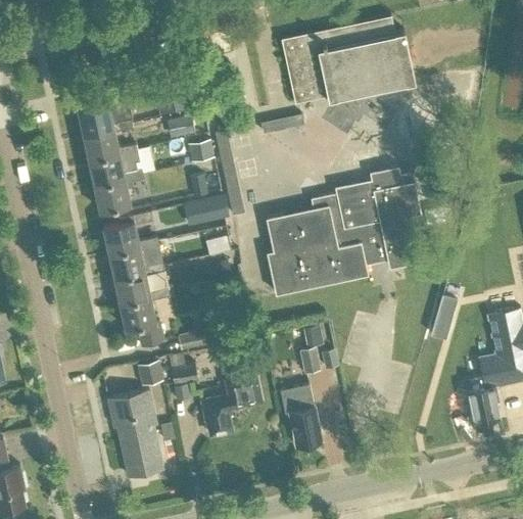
[(328,100),(415,82),(403,31),(394,33),(390,16),(349,25),(281,40),(294,103),(327,97),(328,100)]
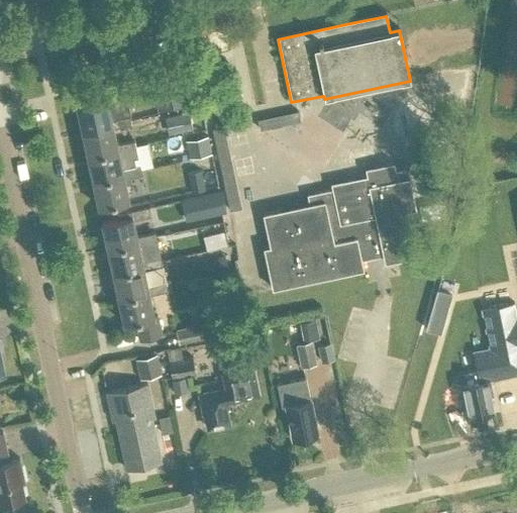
[(167,112),(187,108),(181,75),(160,80),(167,112)]
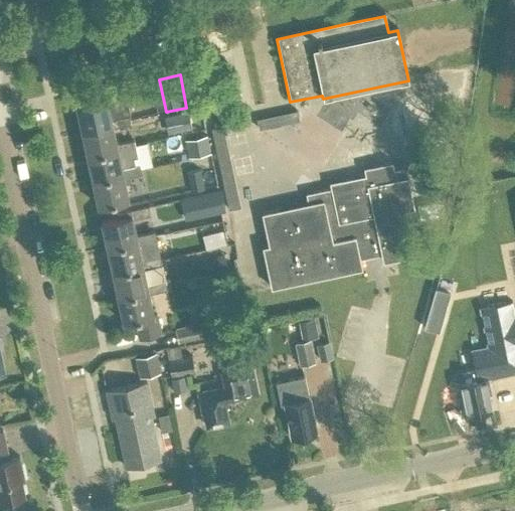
[(81,134),(112,127),(111,122),(129,118),(124,94),(105,98),(106,102),(76,108),(81,134)]
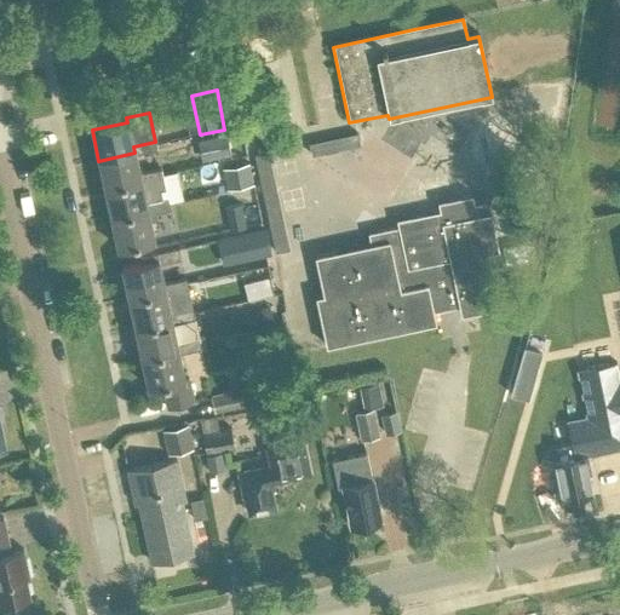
[(227,138),(197,144),(202,166),(231,160),(227,138)]
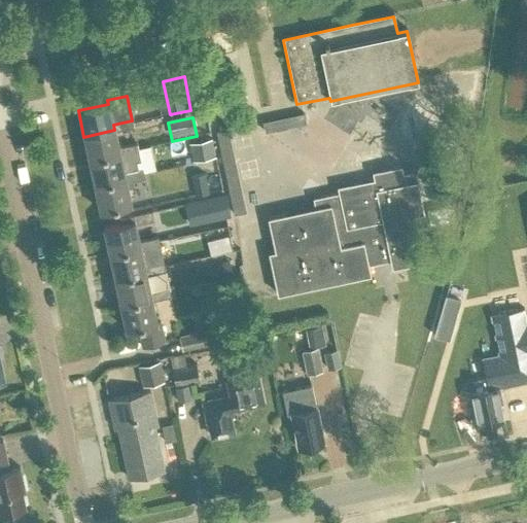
[(132,120),(113,125),(114,130),(83,137),(89,162),(120,155),(118,150),(115,134),(134,130),(132,120)]
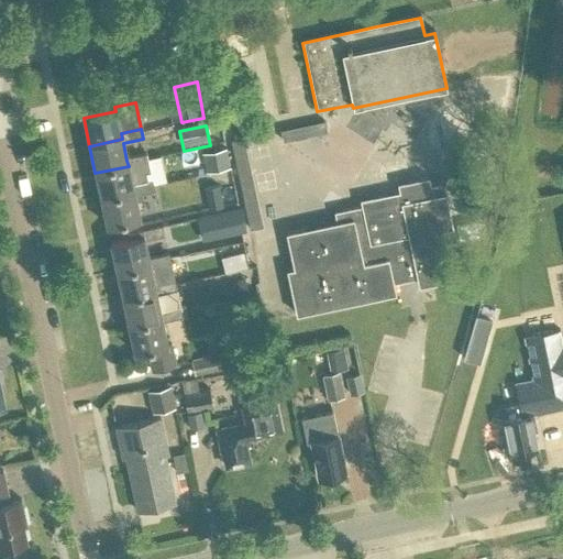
[(224,152),(210,155),(214,174),(229,171),(224,152)]
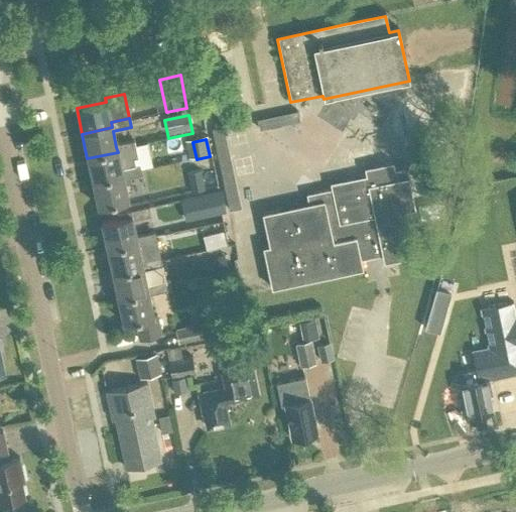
[(87,158),(93,183),(123,176),(122,171),(134,169),(131,159),(137,158),(134,143),(116,147),(118,152),(87,158)]
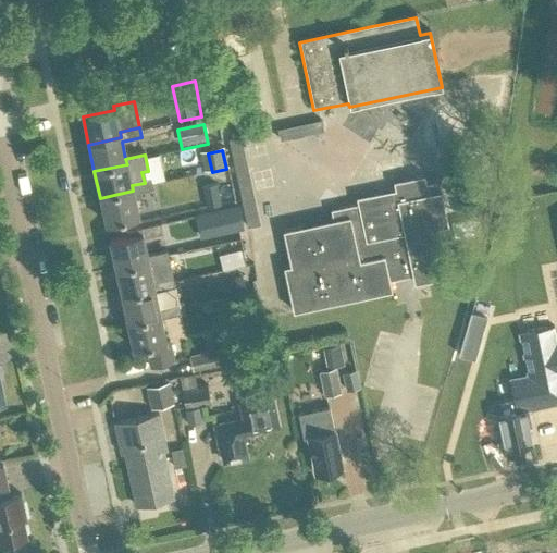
[(415,285),(448,278),(437,228),(447,225),(437,182),(425,185),(423,177),(401,182),(404,189),(357,199),(358,207),(331,212),(333,222),(283,233),(293,278),(285,279),(293,314),(391,293),(388,282),(412,278),(415,285)]
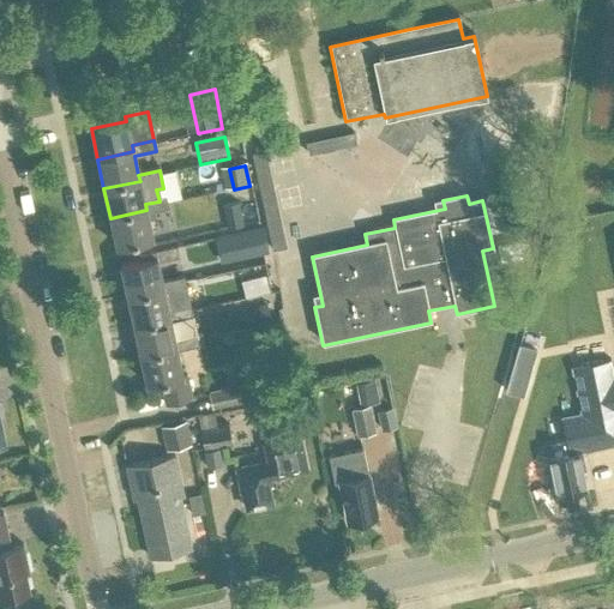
[(145,204),(146,210),(110,218),(116,248),(152,240),(149,222),(156,221),(155,213),(168,211),(166,200),(160,202),(145,204)]
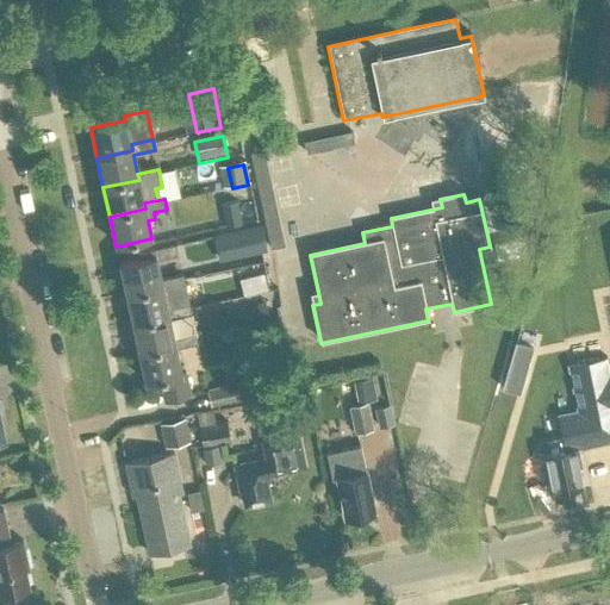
[(236,204),(222,206),(226,228),(241,225),(236,204)]
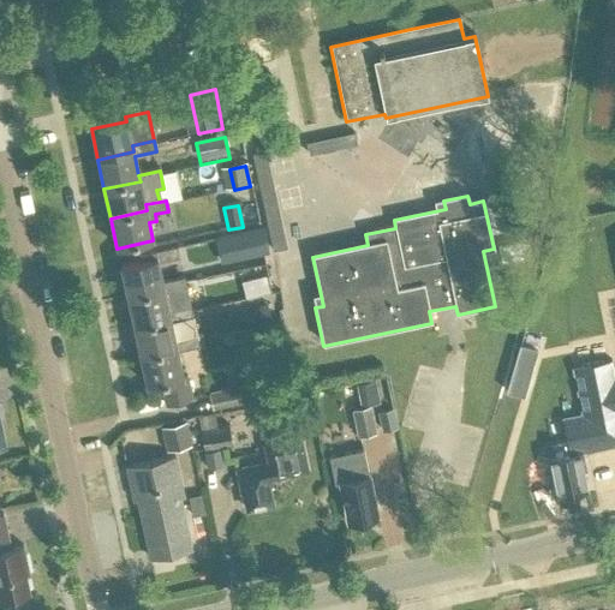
[(243,235),(227,239),(232,261),(249,257),(243,235)]
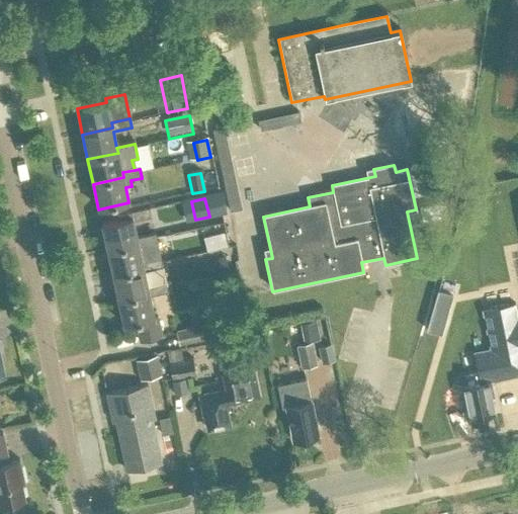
[(438,204),(419,208),(422,224),(441,220),(438,204)]
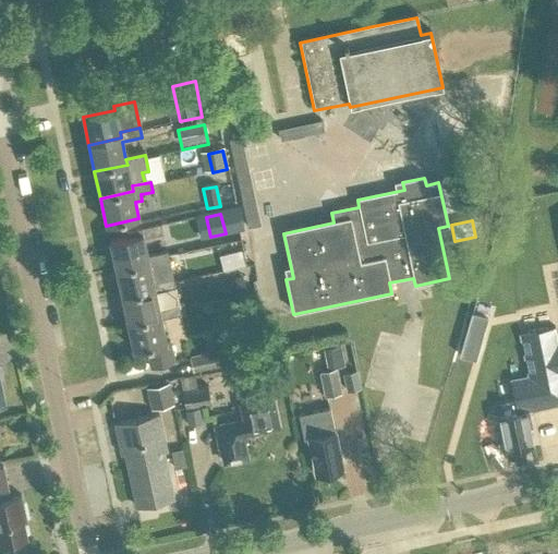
[(110,243),(116,271),(148,264),(147,259),(144,241),(162,237),(160,227),(142,231),(142,230),(125,233),(128,239),(110,243)]
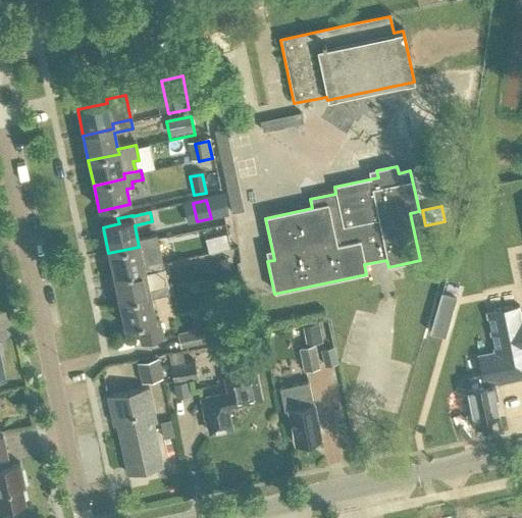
[(213,231),(197,235),(200,249),(216,246),(213,231)]
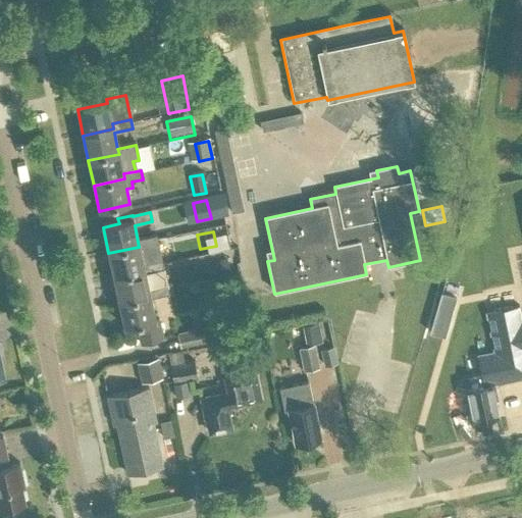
[(161,262),(158,247),(156,238),(138,242),(139,247),(108,253),(113,278),(144,271),(143,266),(161,262)]
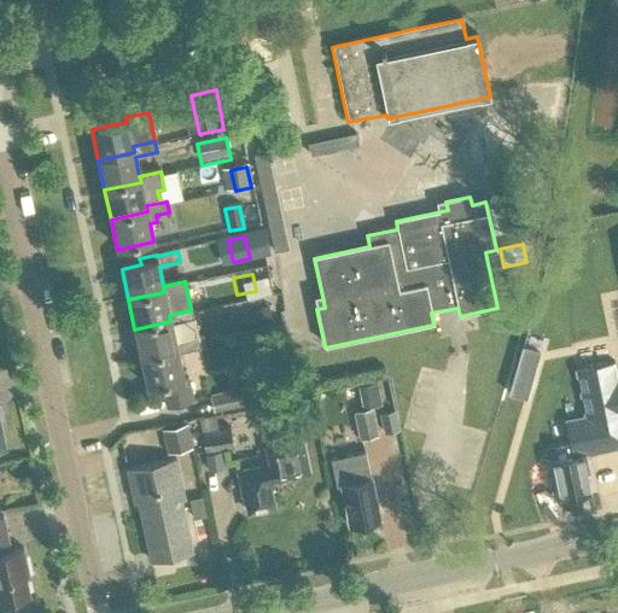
[(191,310),(169,315),(170,321),(134,330),(141,358),(178,351),(176,345),(172,326),(193,321),(191,310)]
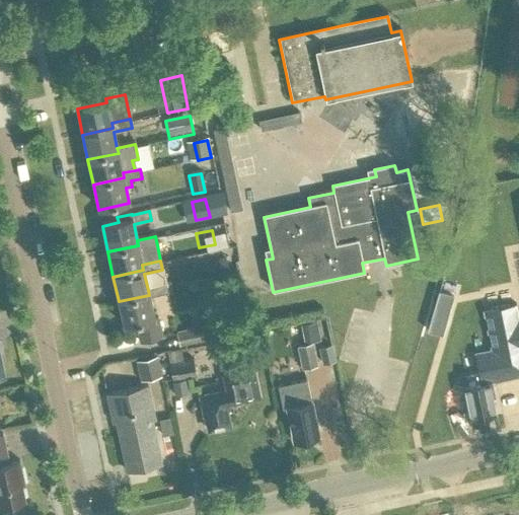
[(225,261),(206,265),(209,280),(228,276),(225,261)]
